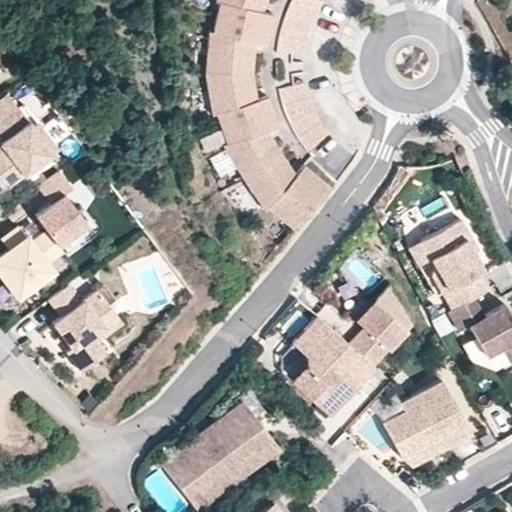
[(248,72),(251,42),(255,43),(266,45),(274,13),(259,11),(262,0),(214,0),(213,4),(217,5),(211,34),(208,34),(206,77),(213,118),(217,116),(227,145),(223,147),(243,184),(266,211),(268,208),(291,229),(307,210),(305,209),(309,204),(311,205),(326,186),(303,163),(293,176),(279,157),(265,131),(279,126),(269,94),(255,100),(248,72)]
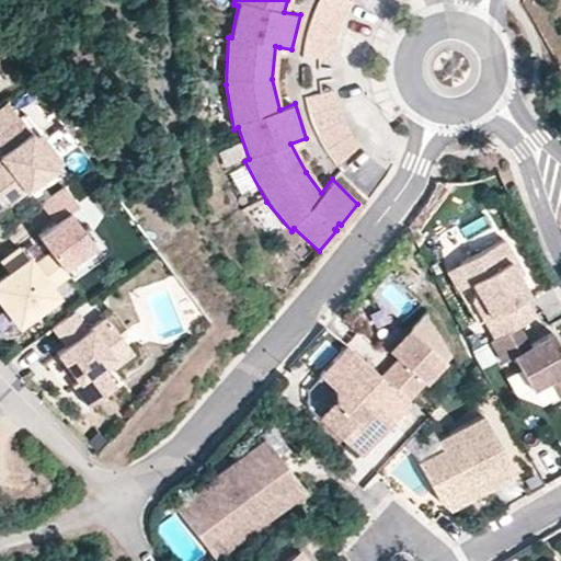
[(341,29),(345,14),(353,1),(352,0),(319,0),(317,6),(313,14),(311,23),(308,33),(306,44),(305,50),(305,57),(334,59),(336,44),(341,29)]
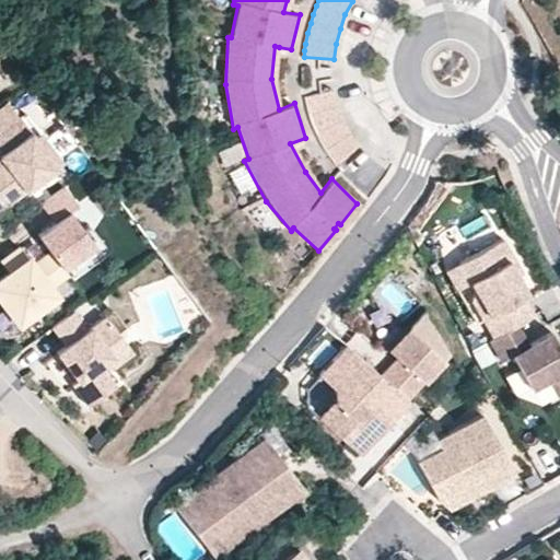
[(282,107),(276,79),(271,79),(279,109),(282,107)]
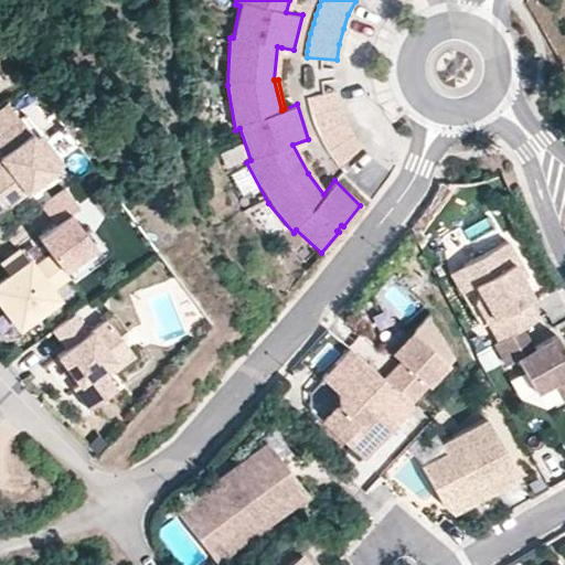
[(355,136),(348,123),(342,107),(339,92),(309,97),(311,108),(315,120),(320,132),(326,144),(330,152),(336,160),(341,168),(364,148),(355,136)]
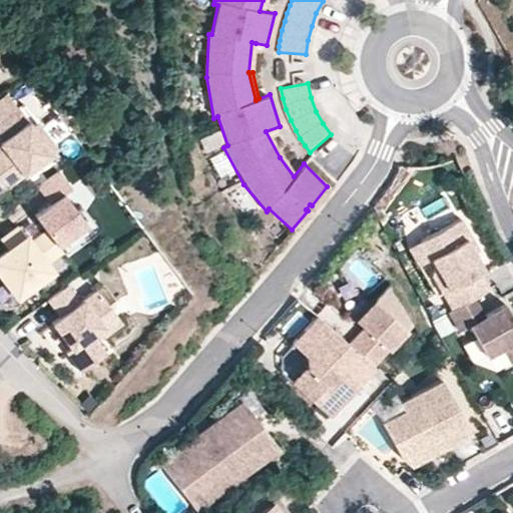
[(0,98),(0,121),(1,123),(19,109),(7,93),(0,98)]
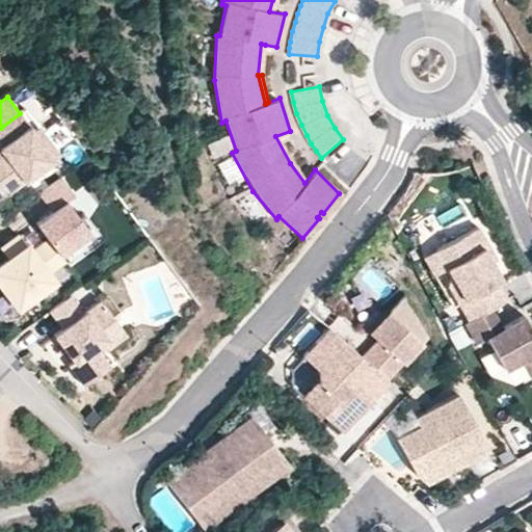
[(38,127),(25,109),(20,113),(33,131),(38,127)]
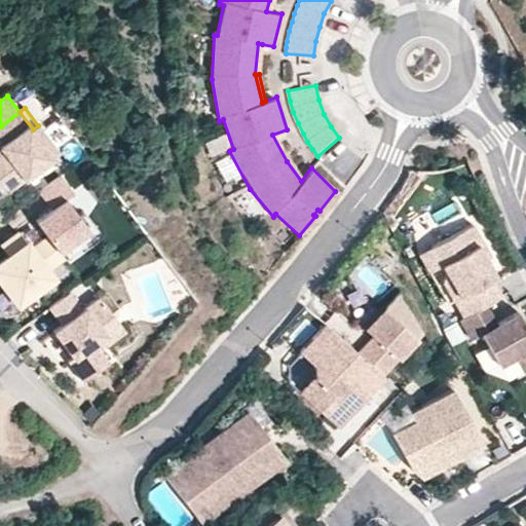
[(0,197),(59,152),(38,125),(33,129),(20,112),(1,126),(0,126),(0,147),(3,152),(0,154),(0,197)]
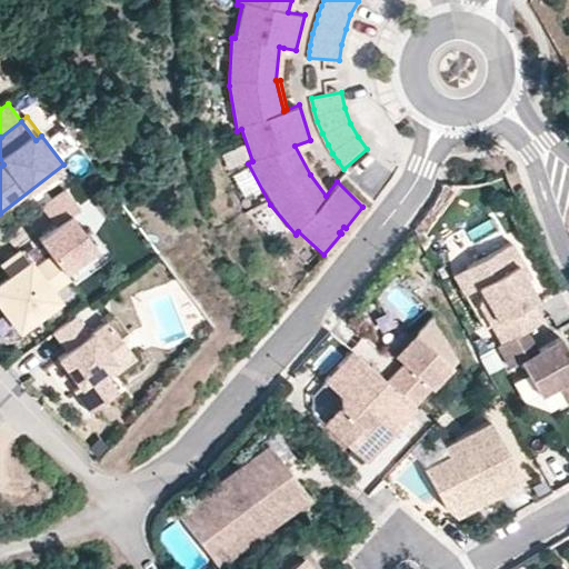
[(47,136),(58,152),(71,143),(61,127),(47,136)]
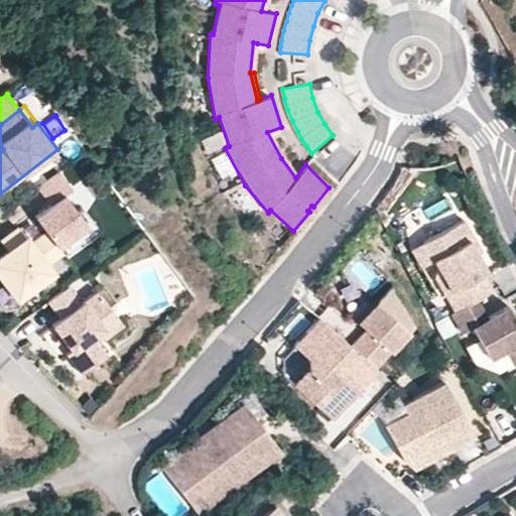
[(284,156),(271,130),(267,132),(281,158),(284,156)]
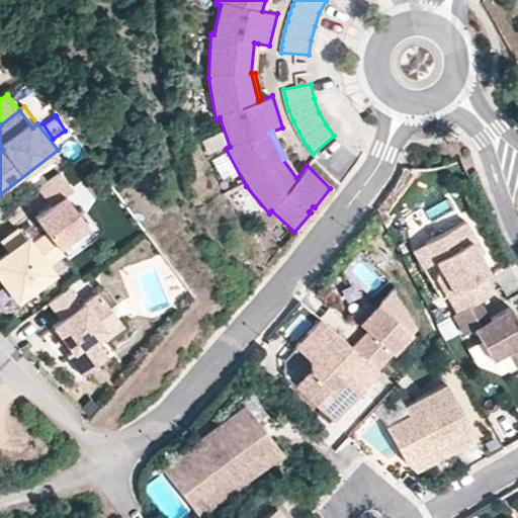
[(298,175),(285,157),(282,159),(296,178),(298,175)]
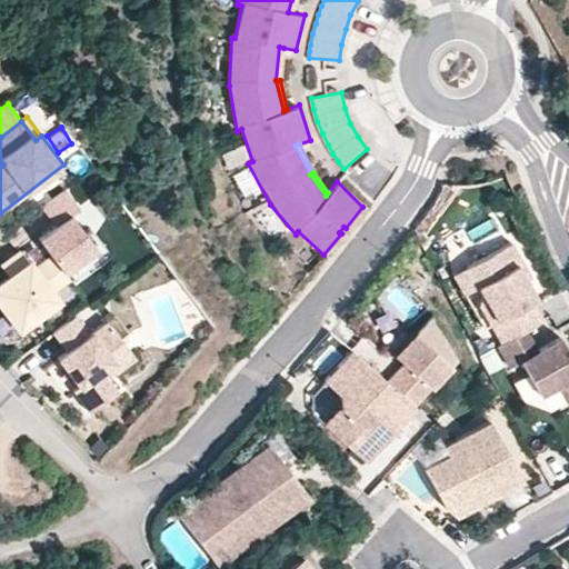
[(95,247),(70,215),(78,209),(63,190),(41,207),(55,225),(37,238),(50,255),(62,271),(95,247)]
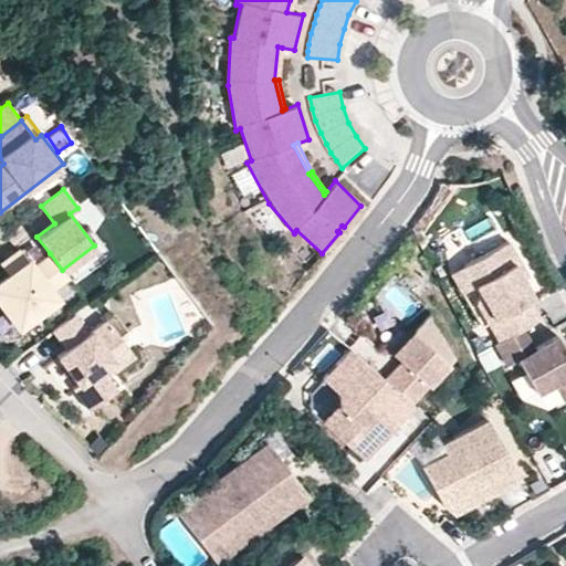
[(533,296),(512,263),(517,260),(506,242),(463,268),(479,293),(477,304),(488,323),(500,341),(540,317),(528,299),(533,296)]
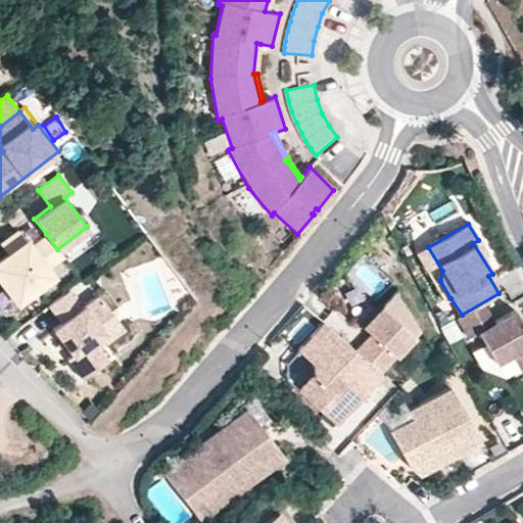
[(31,246),(18,231),(1,244),(8,254),(0,259),(0,278),(16,300),(51,274),(47,269),(31,246)]
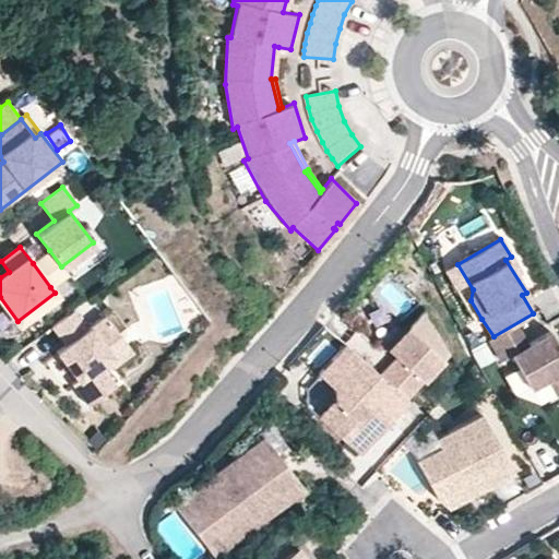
[(61,266),(49,250),(33,263),(50,287),(68,274),(61,266)]
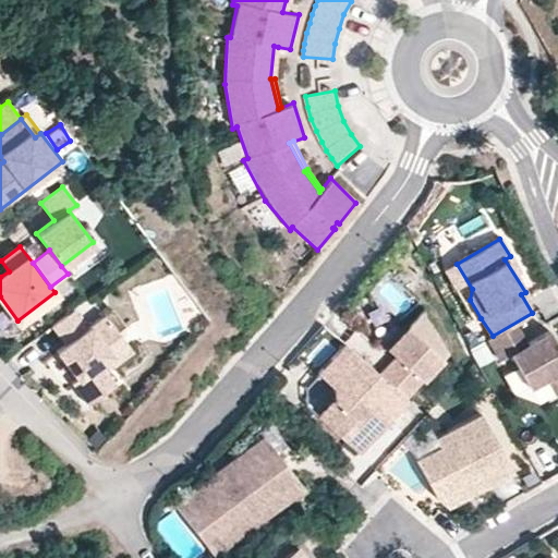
[(519,271),(510,256),(505,259),(514,275),(519,271)]
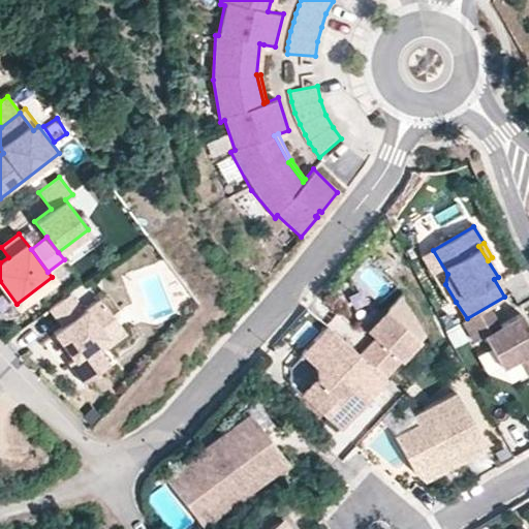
[(447,274),(433,250),(421,257),(450,305),(456,302),(445,284),(447,274)]
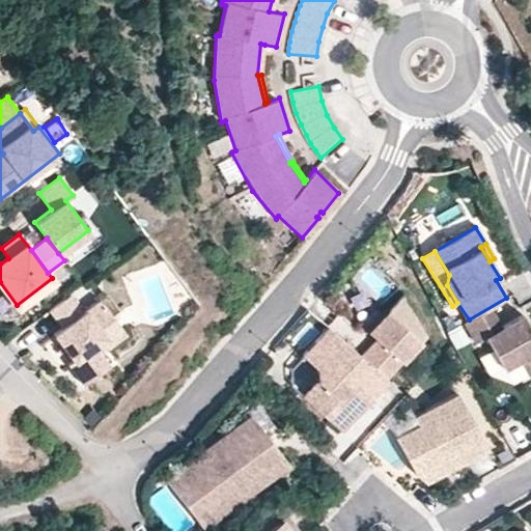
[(95,344),(120,326),(99,297),(82,310),(68,294),(48,309),(61,326),(53,332),(74,360),(68,364),(83,384),(110,363),(101,352),(95,344)]
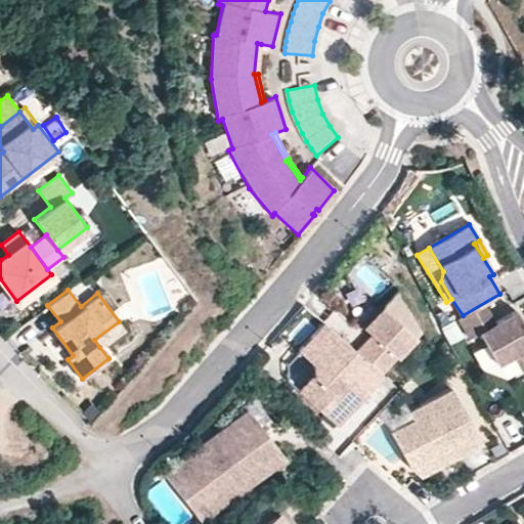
[(362,357),(376,368),(381,374),(420,332),(397,291),(362,328),(373,336),(357,352),(362,357)]
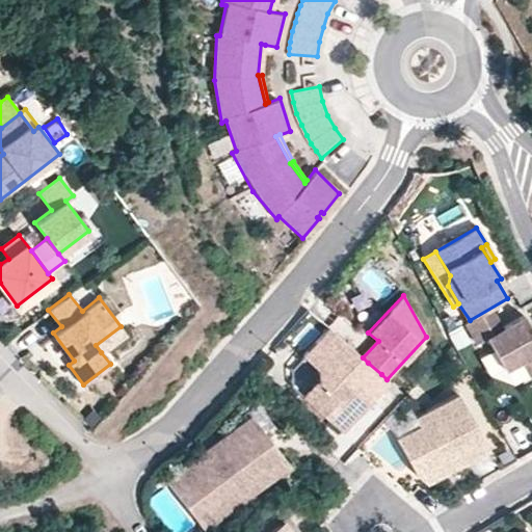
[(498,320),(490,309),(466,323),(478,342),(487,337),(505,365),(522,355),(531,371),(531,370),(531,326),(524,314),(505,325),(498,329),(494,323),(498,320)]
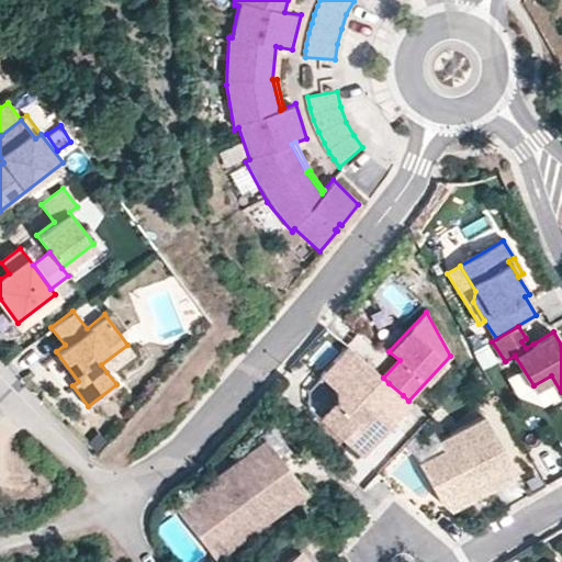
[(534,344),(528,337),(526,338),(521,341),(526,348),(534,344)]
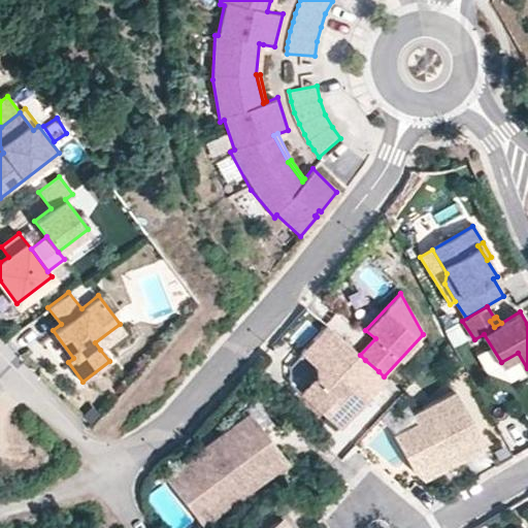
[(466,339),(457,322),(443,330),(453,347),(466,339)]
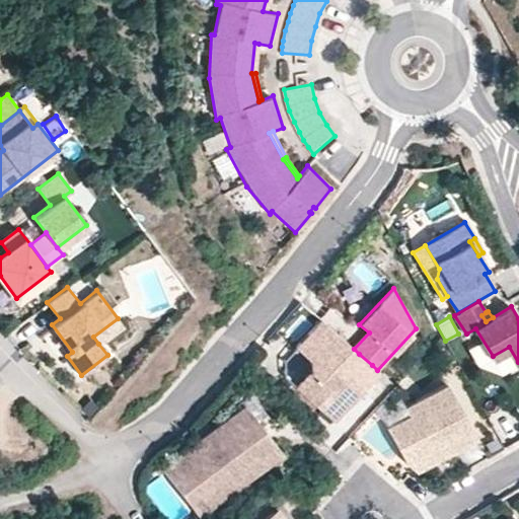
[(98,344),(123,325),(118,318),(93,337),(98,344)]
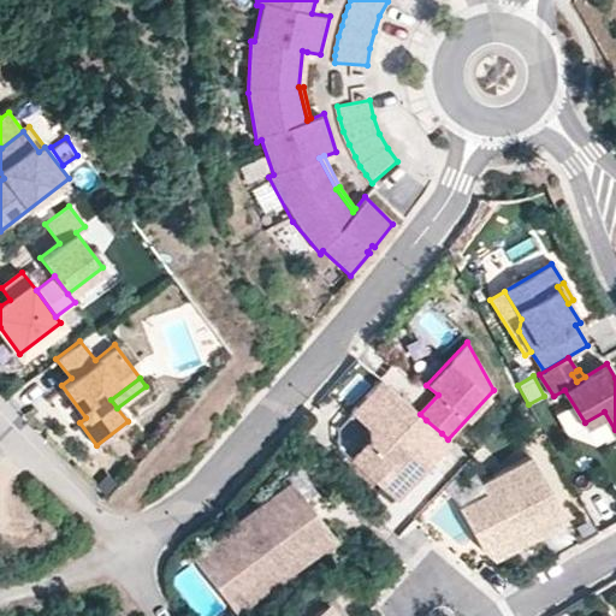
[(426,420),(420,414),(381,379),(351,413),(367,427),(368,439),(351,458),(395,498),(425,465),(407,449),(414,442),(409,438),(426,420)]
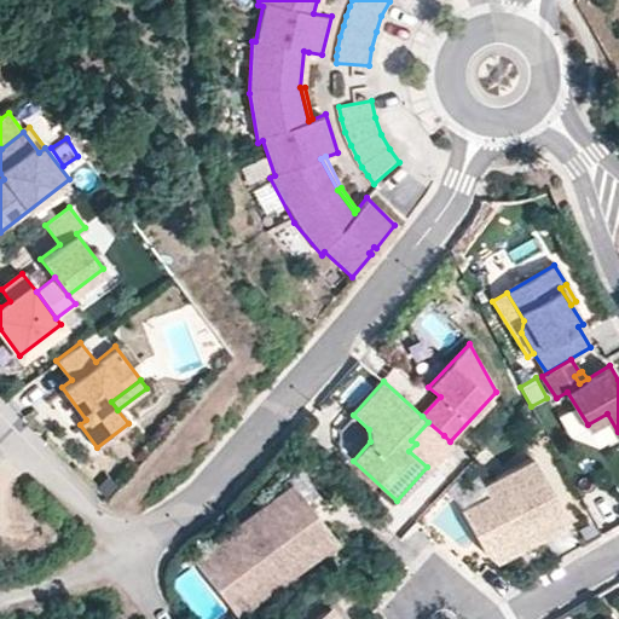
[(588,424),(576,405),(560,415),(572,434),(607,446),(618,438),(618,431),(618,432),(607,414),(588,424)]
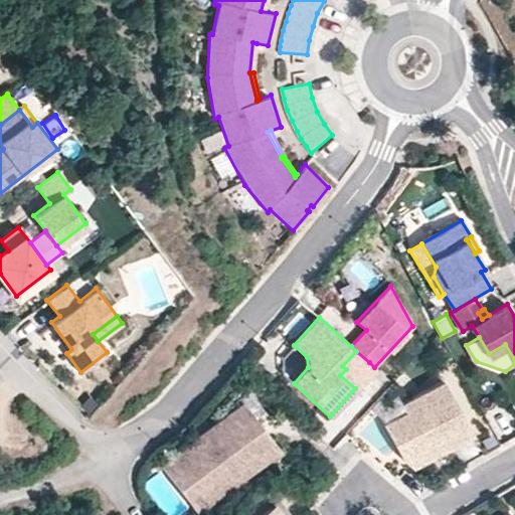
[(342,366),(346,369),(354,378),(369,362),(356,351),(342,366)]
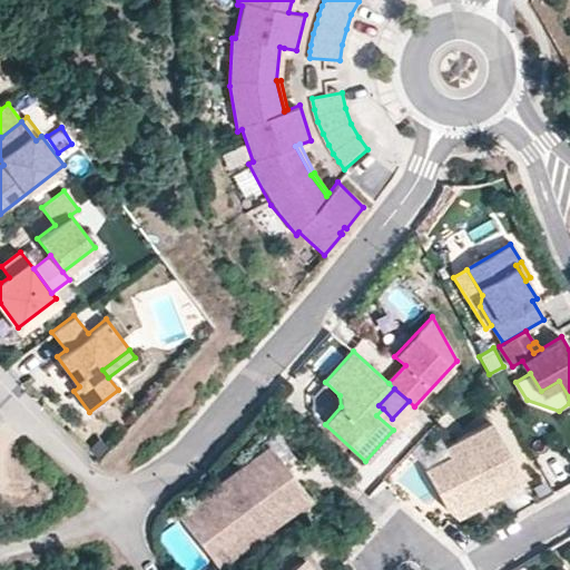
[(523,480),(489,422),(445,448),(450,455),(424,471),(445,508),(484,485),(492,498),(523,480)]
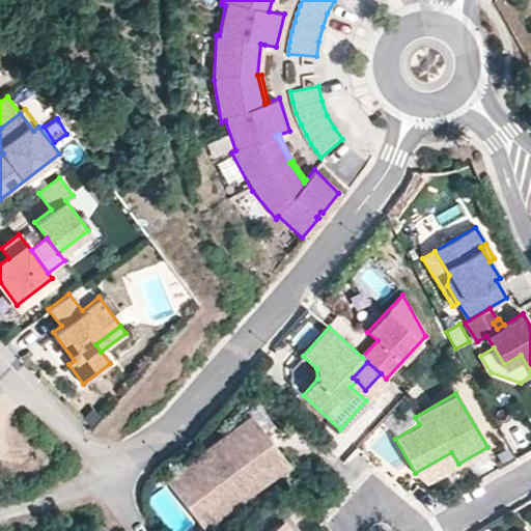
[(282,456),(251,418),(168,484),(199,524),(282,456)]
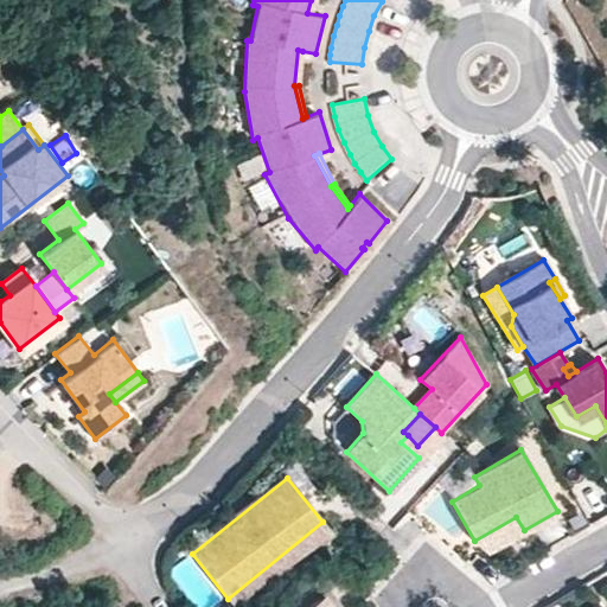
[(524,530),(516,517),(474,541),(487,553),(524,530)]
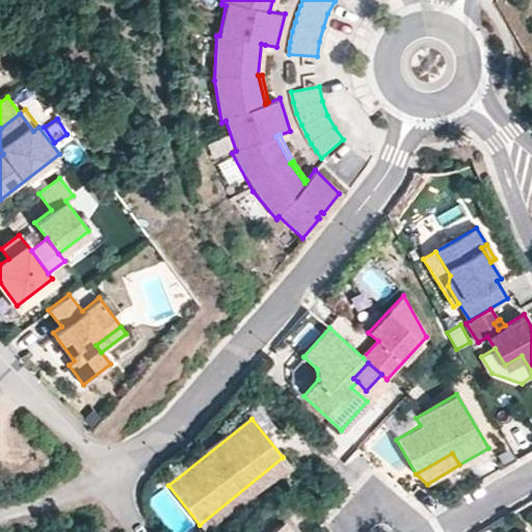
[(283,457),(200,525),(204,531),(207,531),(290,466),(283,457)]
